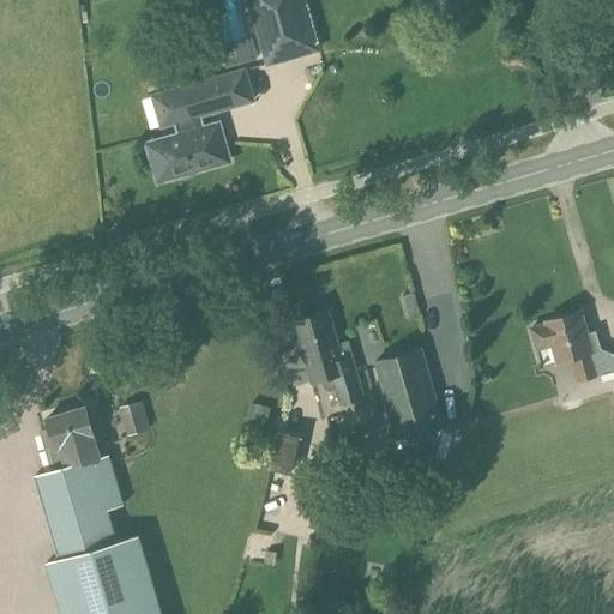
[(209,0),(214,42),(238,41),(233,0),(209,0)]
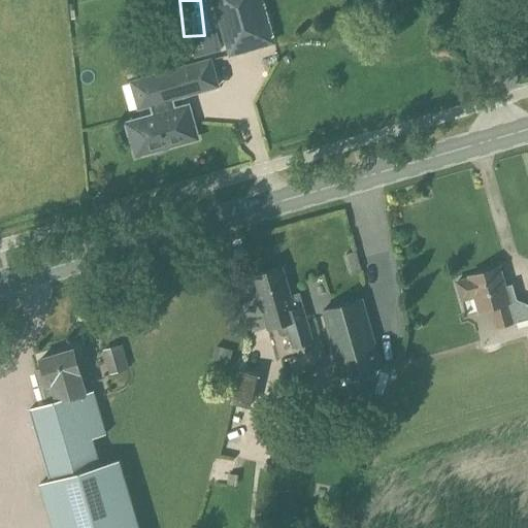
[(215,0),(231,56),(274,43),(262,0),(215,0)]
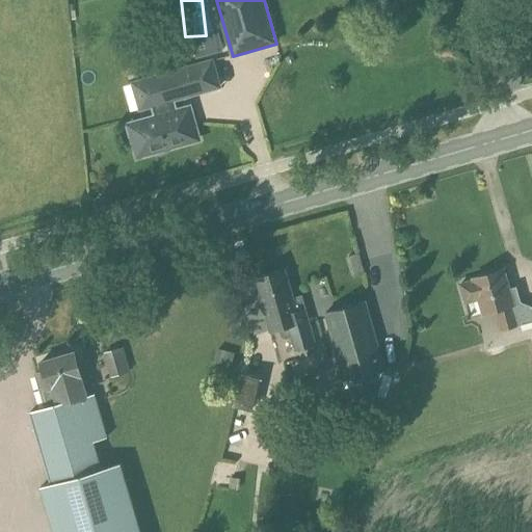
[(213,36),(188,40),(190,52),(215,49),(213,36)]
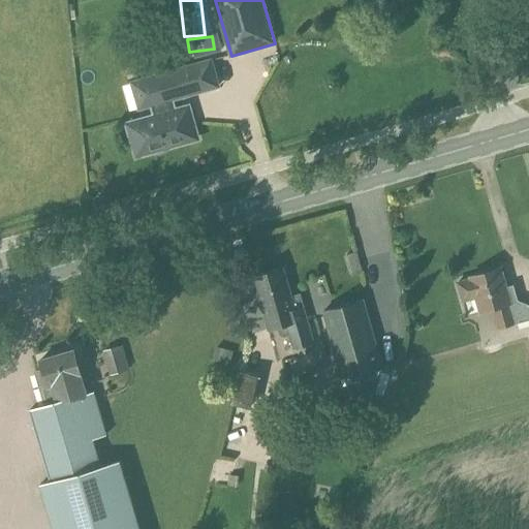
[(130,84),(137,111),(152,105),(155,117),(128,125),(129,128),(128,131),(128,134),(129,137),(131,139),(133,143),(137,157),(152,153),(155,153),(158,153),(161,152),(164,151),(166,149),(198,139),(189,107),(176,112),(173,100),(219,87),(212,61),(130,84)]
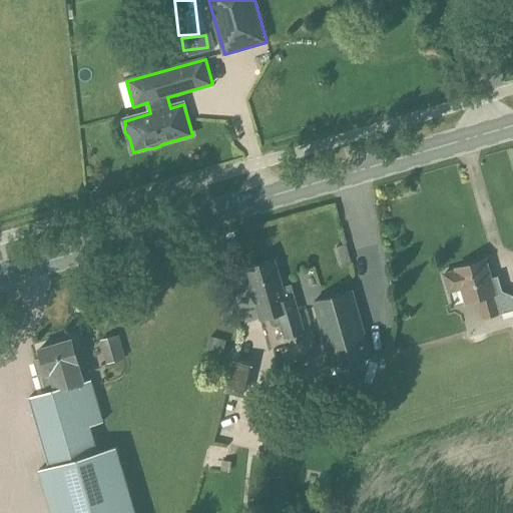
[(291,285),(283,287),(276,261),(246,269),(254,297),(272,293),(274,300),(278,299),(279,302),(287,300),(295,297),(291,285)]
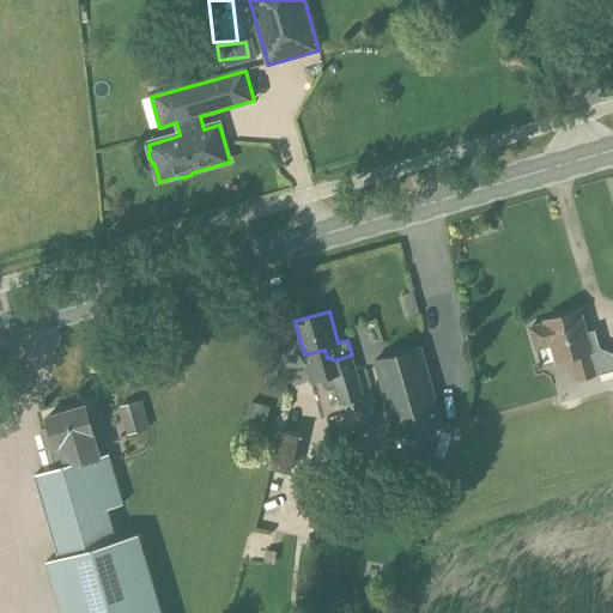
[(587,334),(580,311),(546,321),(547,325),(532,329),(538,351),(553,346),(559,363),(571,359),(577,382),(612,370),(612,354),(599,350),(594,333),(587,334)]
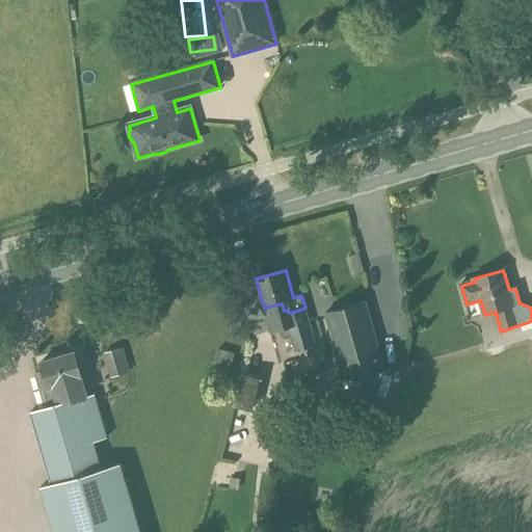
[(345,379),(386,368),(366,301),(325,314),(345,379)]
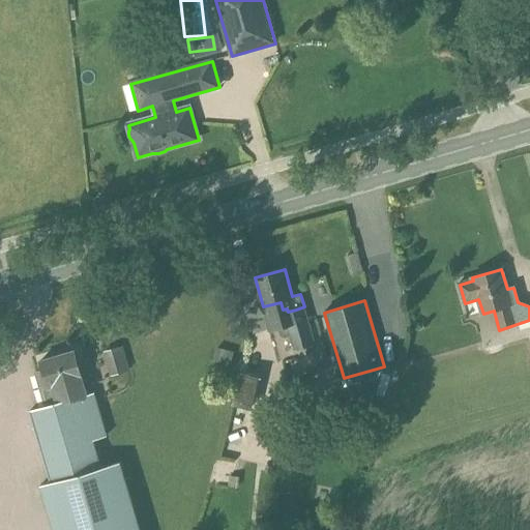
[(299,322),(296,310),(288,312),(287,308),(283,310),(281,302),(263,306),(270,330),(299,322)]
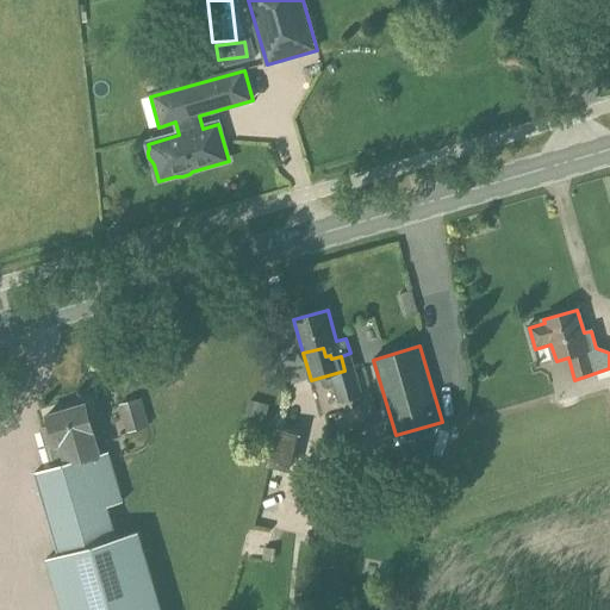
[(149,425),(139,397),(118,403),(126,431),(149,425)]
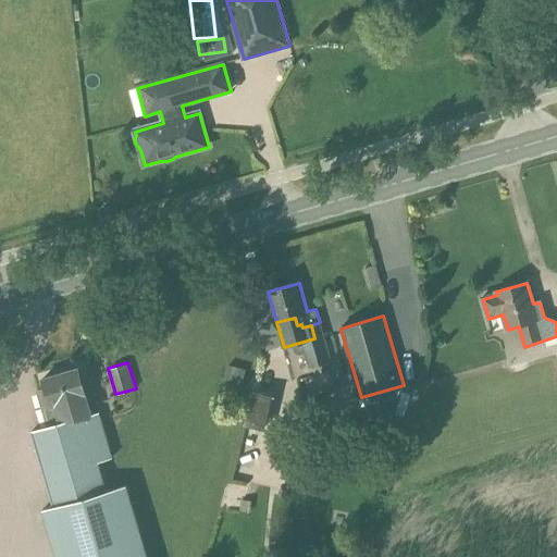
[(226,382),(246,384),(249,370),(231,367),(226,382)]
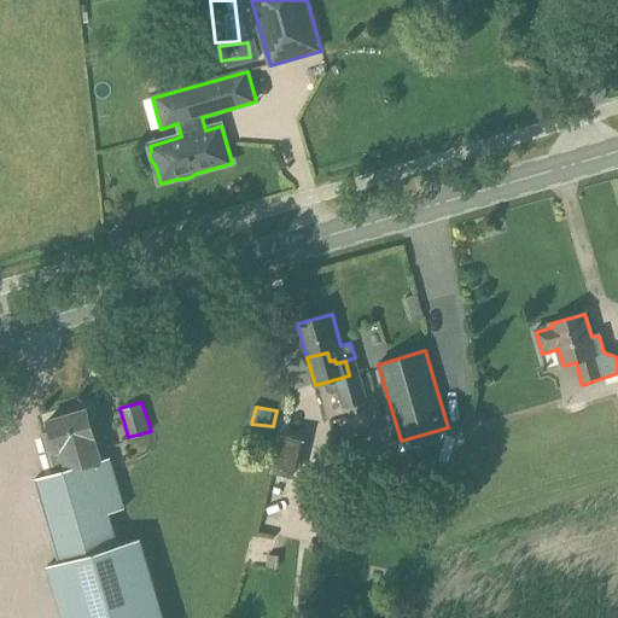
[(36,479),(59,563),(59,564),(118,548),(118,546),(109,514),(123,511),(109,459),(101,461),(87,410),(48,421),(52,433),(44,436),(54,474),(36,479)]
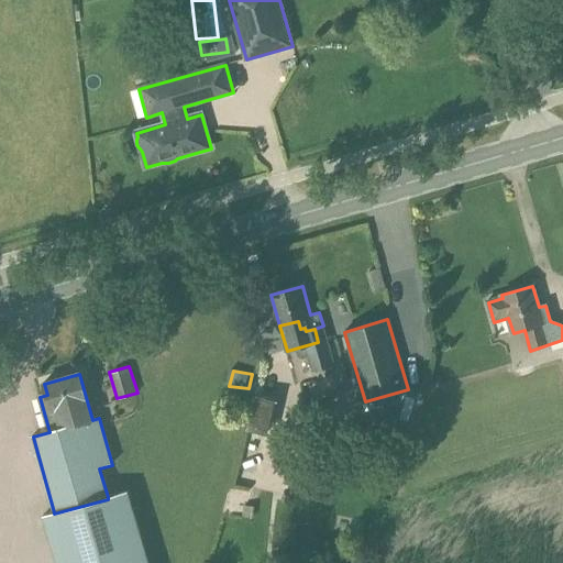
[(252,412),(271,417),(275,400),(255,395),(252,412)]
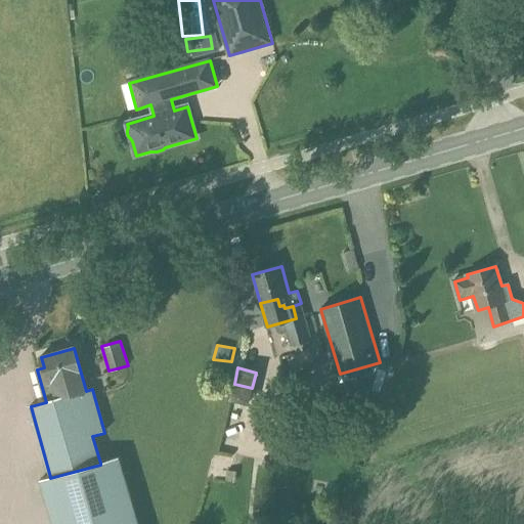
[(248,406),(252,388),(234,384),(230,401),(248,406)]
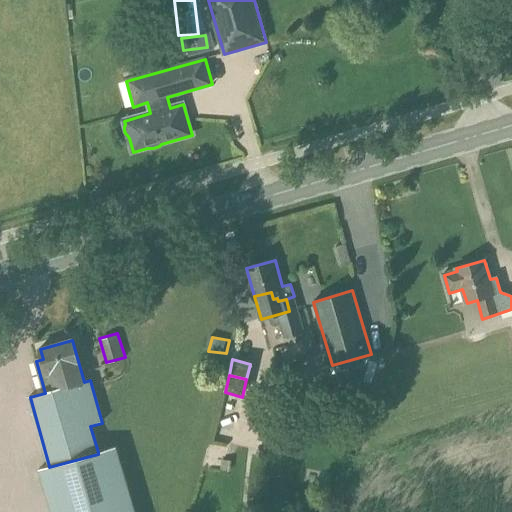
[(134,511),(117,447),(98,452),(98,454),(49,467),(49,466),(40,469),(51,511),(134,511)]
